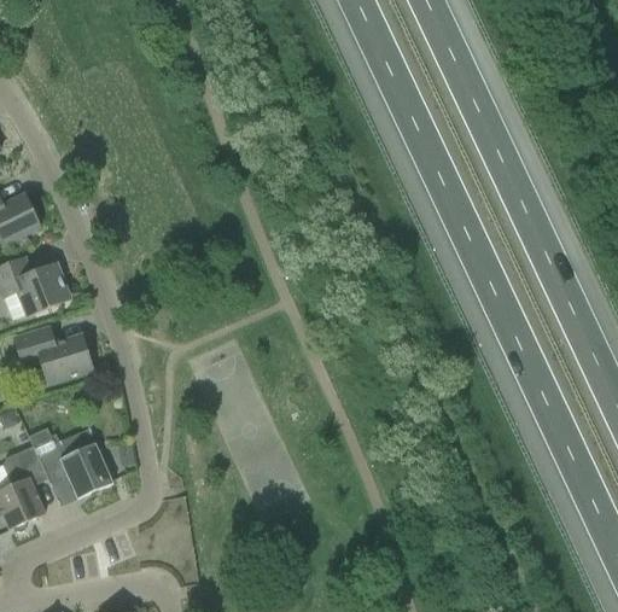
[(0,237),(4,243),(40,226),(24,193),(3,203),(0,198),(0,237)]
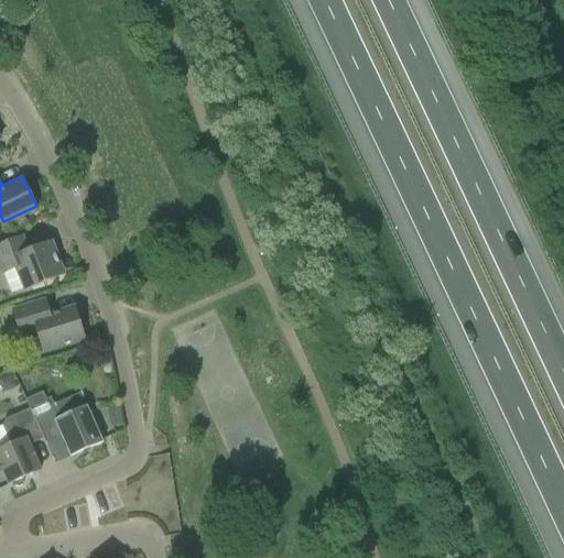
[(25,286),(64,271),(51,239),(28,248),(22,233),(0,241),(0,261),(3,269),(17,264),(25,286)]
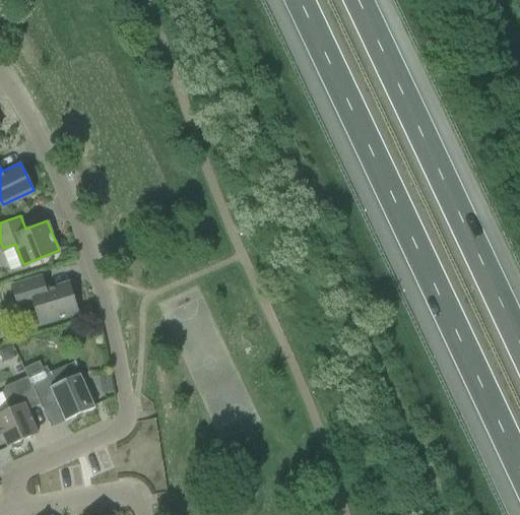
[(41,321),(77,310),(69,280),(46,287),(42,273),(12,282),(19,306),(35,302),(41,321)]
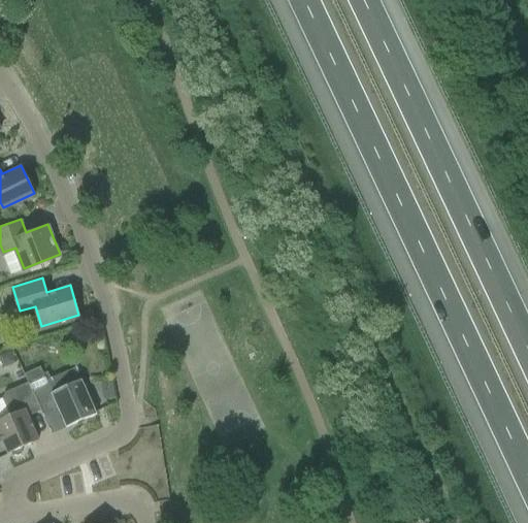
[(0,351),(0,356),(3,364),(15,359),(10,347),(0,351)]
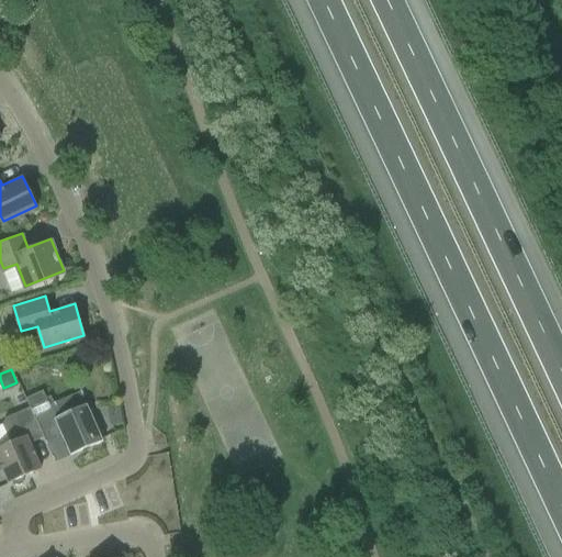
[(94,442),(103,438),(97,423),(87,401),(56,415),(43,387),(26,394),(30,403),(43,432),(45,438),(60,432),(67,444),(75,441),(78,448),(94,442)]
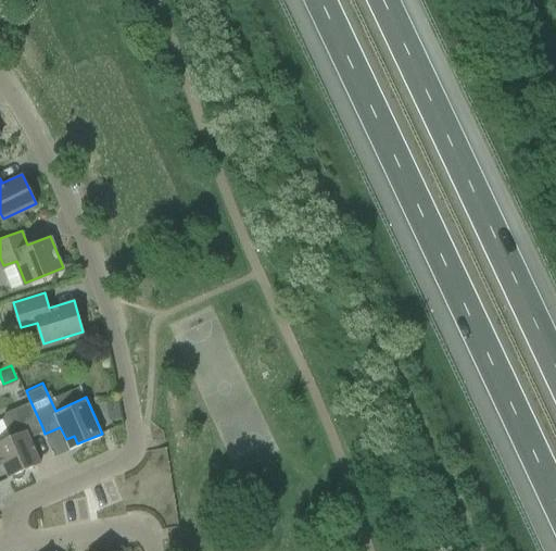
[(0,440),(0,455),(9,475),(12,473),(14,476),(19,477),(22,475),(24,472),(24,467),(40,461),(28,434),(42,427),(29,399),(5,410),(2,416),(9,428),(8,428),(11,436),(0,440)]
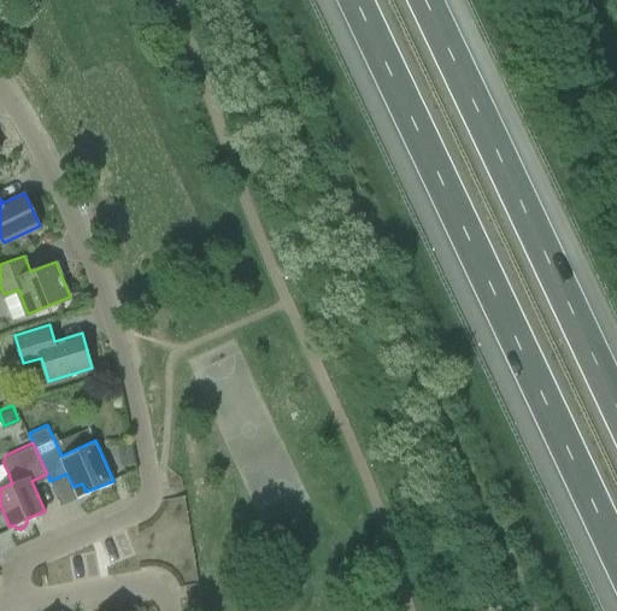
All buildings are outlined.
